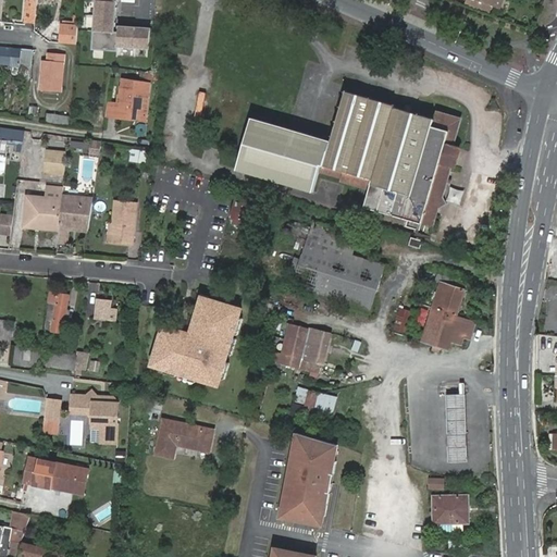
[(26,0),(24,23),(35,23),(36,12),(37,0),(26,0)]
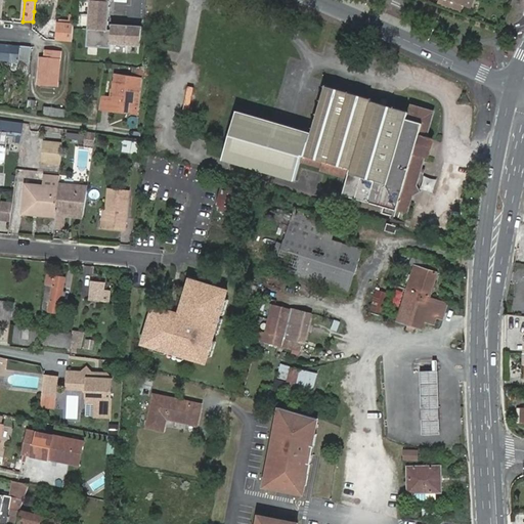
[(112,32),(108,33),(111,0),(92,0),(92,1),(90,1),(87,48),(112,50),(113,46),(143,48),(144,27),(112,25),(112,32)]
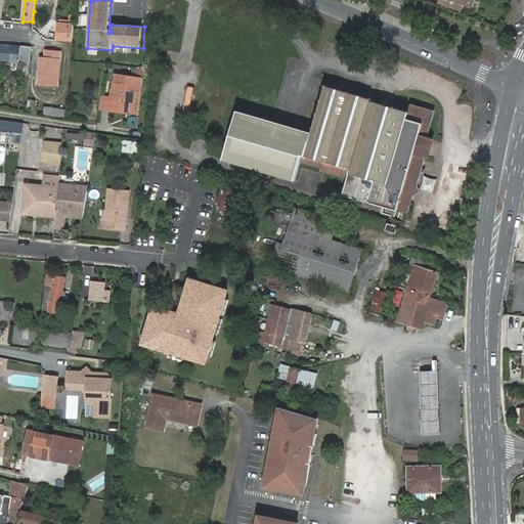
[(72,42),(73,29),(58,28),(57,41),(72,42)]
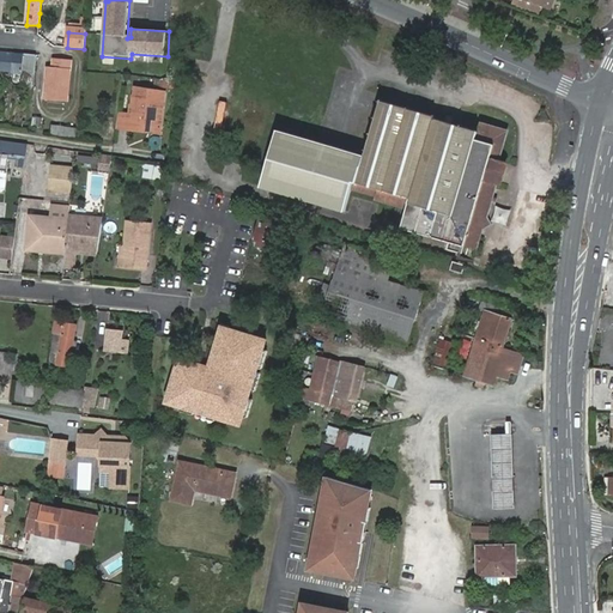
[(0,71),(38,76),(40,56),(0,52),(0,71)]
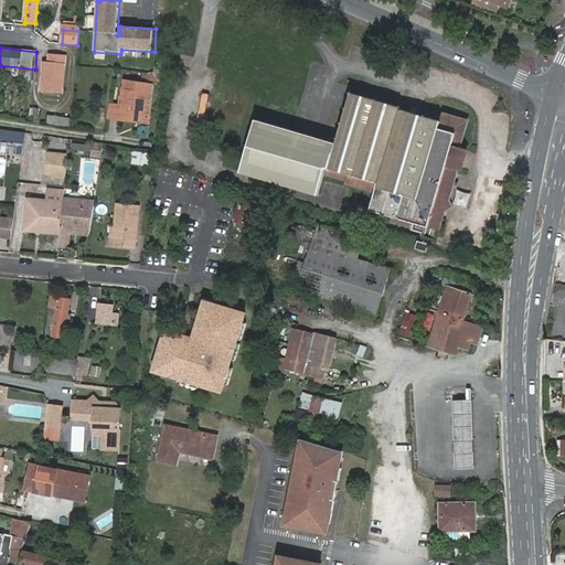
[(48,62),(44,92),(65,94),(68,56),(53,55),(53,62),(48,62)]
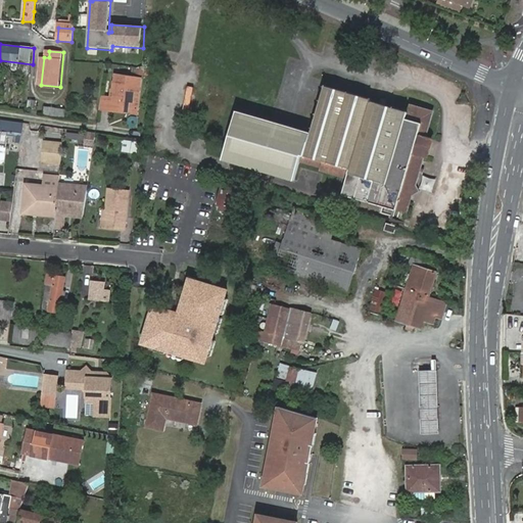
[(140,111),(143,77),(116,74),(114,91),(113,95),(103,94),(101,106),(112,108),(140,111)]
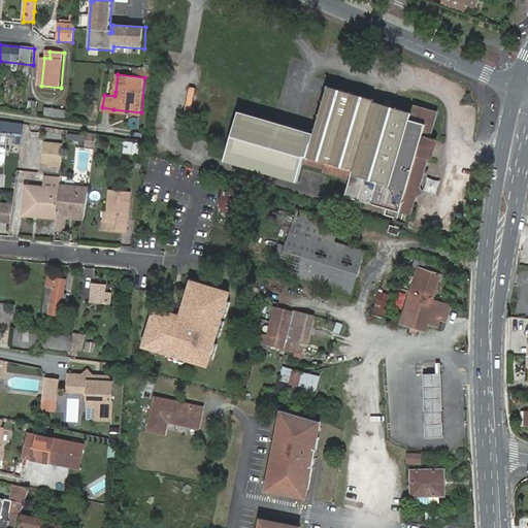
[(416,194),(418,187),(426,157),(428,157),(433,138),(426,136),(433,112),(411,106),(410,110),(389,104),(390,99),(383,98),(382,102),(372,100),(373,98),(326,85),(314,132),(237,111),(223,161),(297,182),(302,161),(323,167),(322,169),(351,177),(345,196),(372,203),(373,200),(389,204),(388,207),(400,210),(410,213),(416,194)]
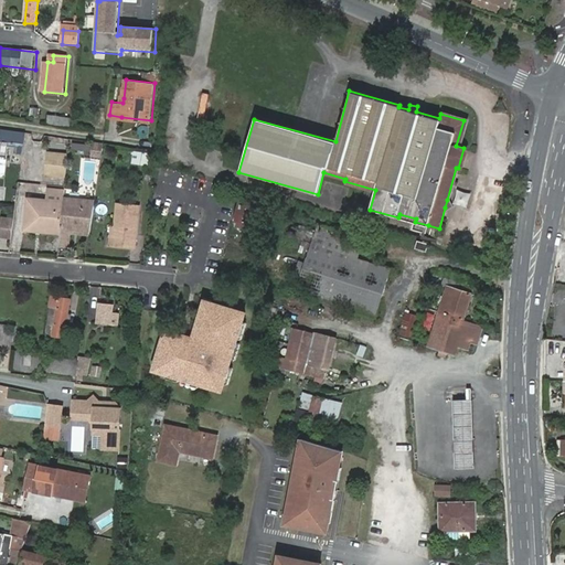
[(70,126),(71,116),(49,114),(48,124),(70,126)]
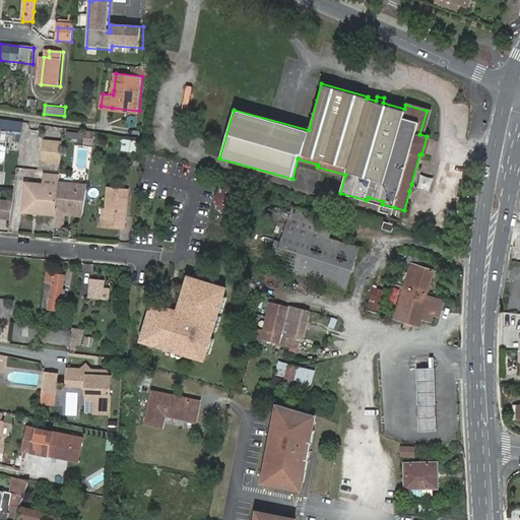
[(19,132),(20,121),(0,118),(0,144),(3,144),(4,134),(4,130),(19,132)]
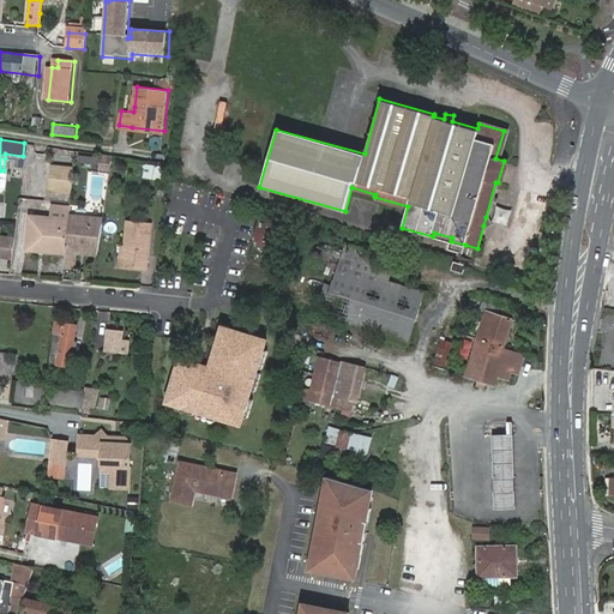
[(70,193),(72,167),(50,164),(48,191),(70,193)]
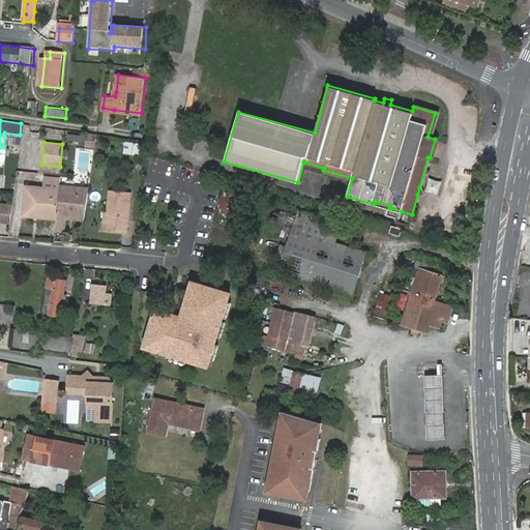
[(430,178),(427,190),(439,194),(443,181),(430,178)]
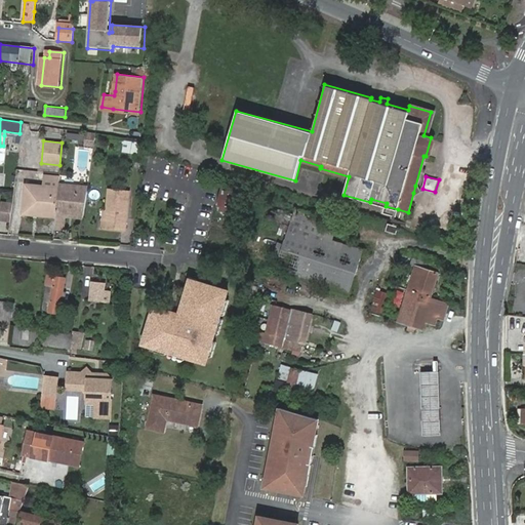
[(54,212),(56,188),(25,185),(22,213),(31,214),(32,210),(54,212)]
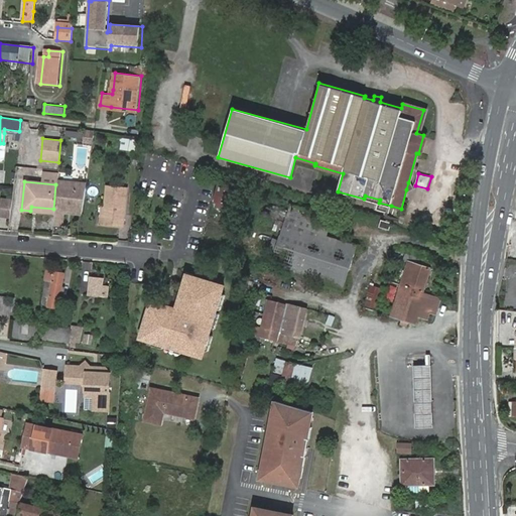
[(53,213),(52,226),(60,226),(62,212),(81,214),(85,184),(56,181),(53,209),(53,213)]
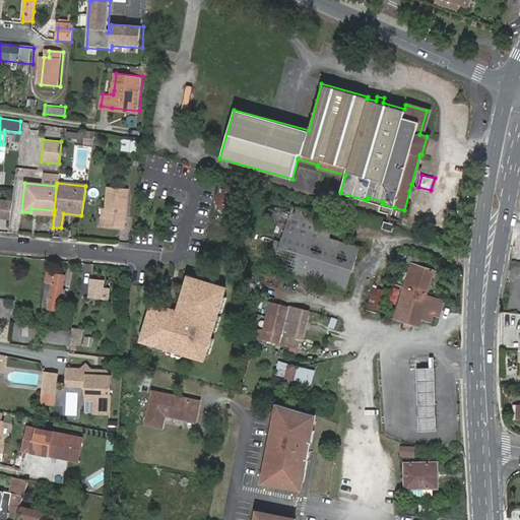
[(241,190),(217,183),(210,208),(235,214),(241,190)]
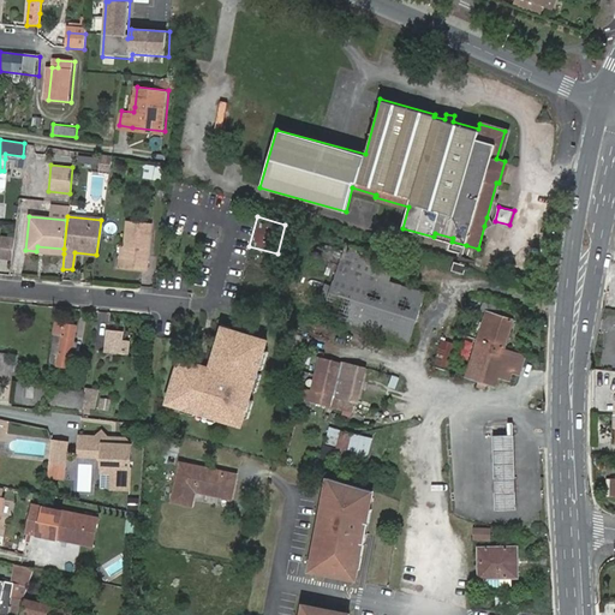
[(125,222),(123,248),(120,268),(143,270),(147,234),(141,234),(142,225),(125,222)]
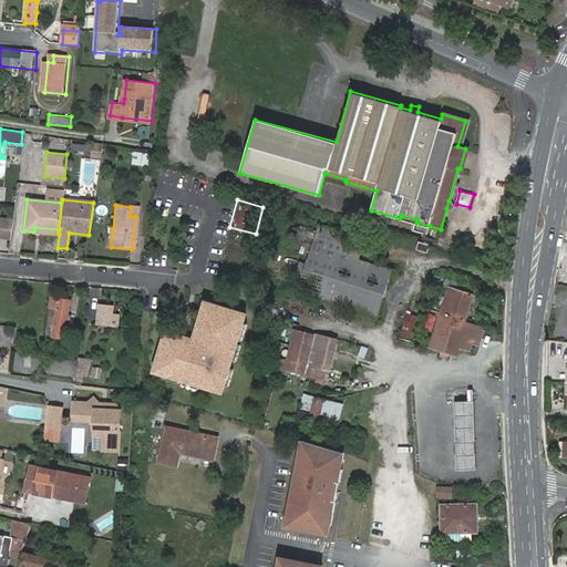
[(0,225),(0,237),(10,238),(12,220),(1,219),(0,225)]
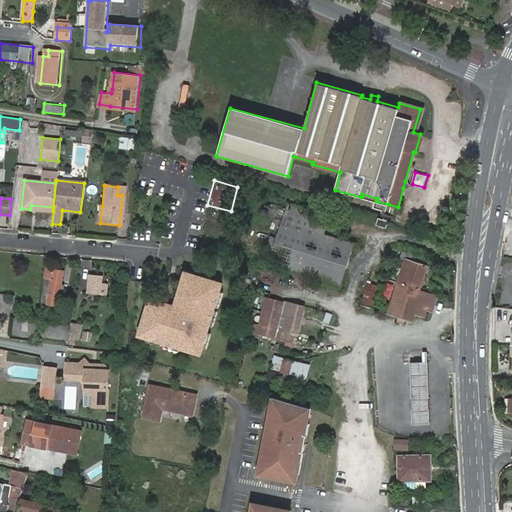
[(387,210),(388,204),(376,201),(374,207),(387,210)]
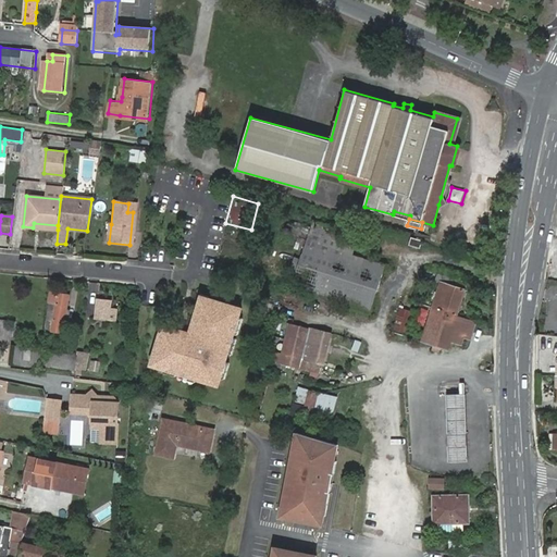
[(293,224),(286,222),(285,222),(282,232),(289,234),(293,224)]
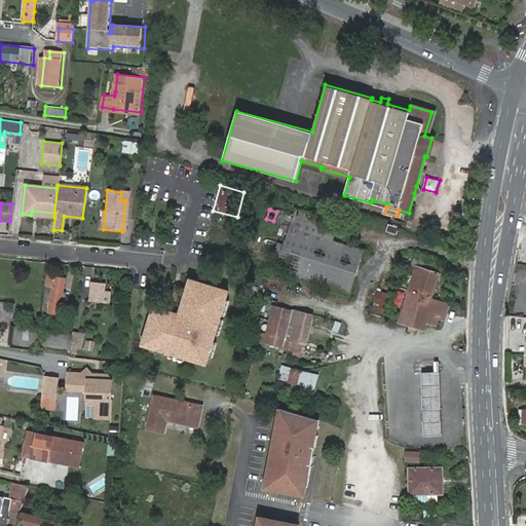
[(294,210),(292,216),(313,222),(314,216),(294,210)]
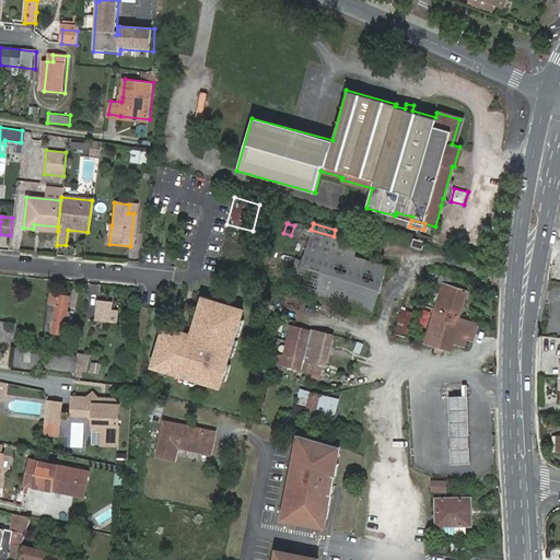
[(311,230),(292,290),(370,315),(386,268),(353,258),(356,249),(345,246),(346,241),(334,236),(311,230)]
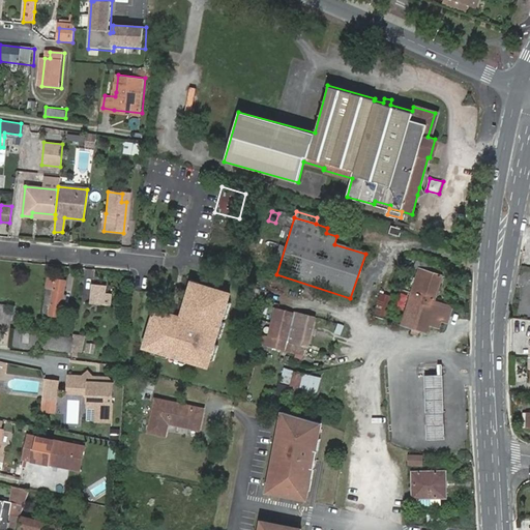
[(392,227),(390,233),(400,236),(402,229),(392,227)]
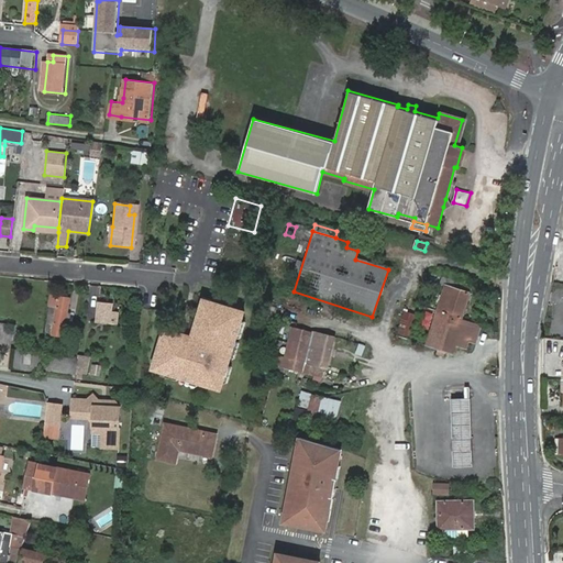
[(462,319),(470,294),(445,286),(437,311),(462,319)]
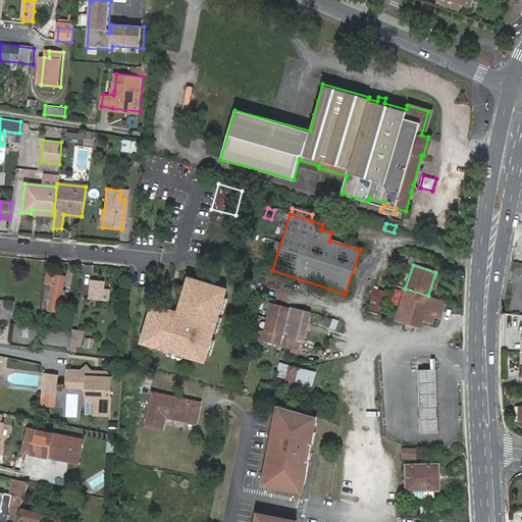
[(49,309),(49,310),(60,311),(65,276),(48,273),(47,284),(49,284),(52,284),(49,309)]
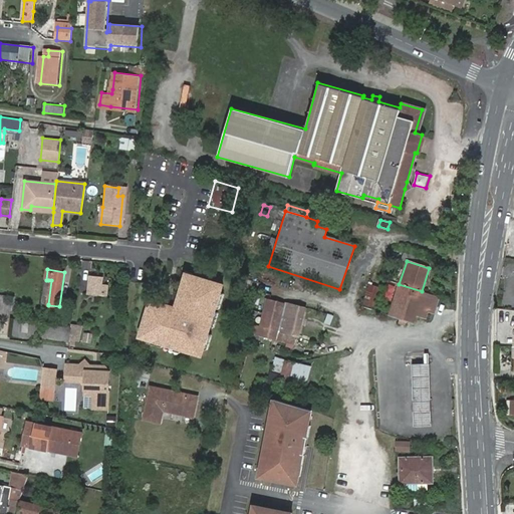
[(220,285),(186,275),(184,282),(183,286),(180,285),(176,300),(171,307),(160,304),(159,306),(148,303),(147,307),(142,321),(138,335),(151,340),(194,353),(199,355),(220,285)]
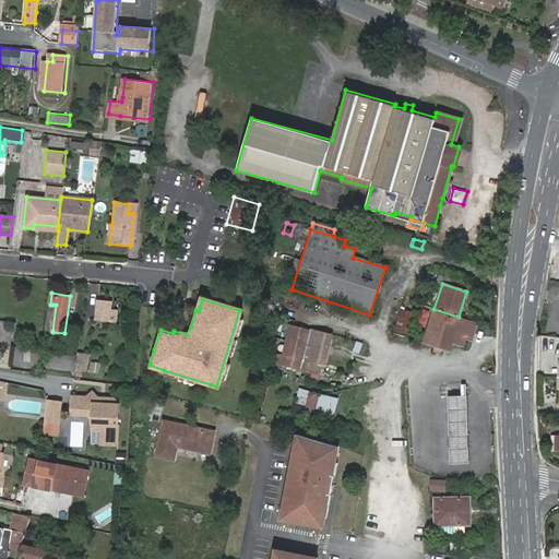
[(113,301),(99,300),(97,320),(110,321),(113,301)]
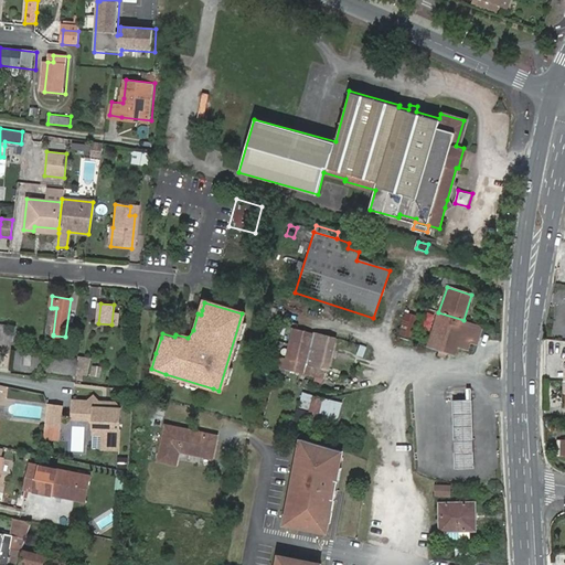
[(406,310),(398,336),(411,339),(418,315),(406,310)]
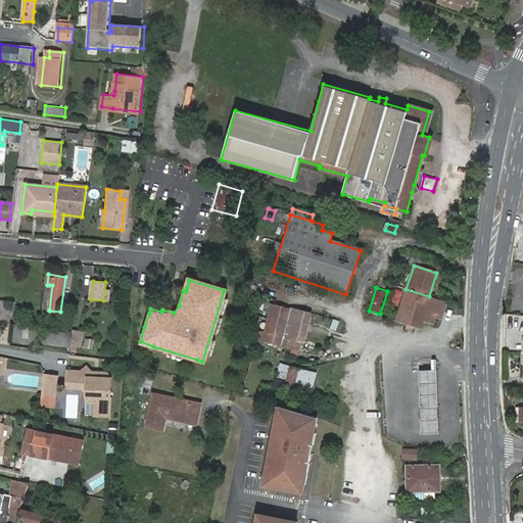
[(440,319),(445,301),(429,296),(406,289),(405,293),(409,294),(401,318),(396,316),(395,321),(419,329),(421,320),(431,324),(433,317),(440,319)]
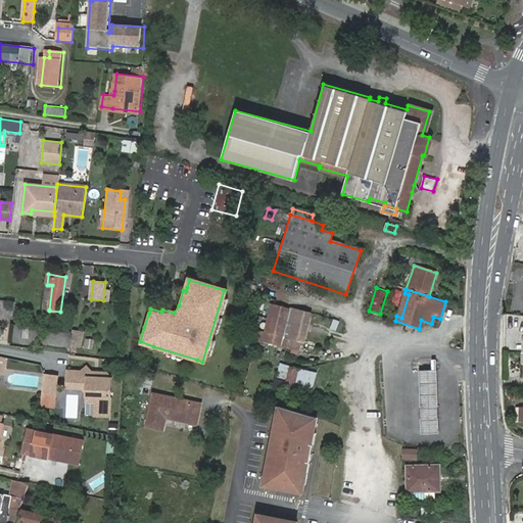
[(279,334),(268,332),(266,341),(289,346),(291,339),(302,342),(308,314),(285,308),(279,334)]
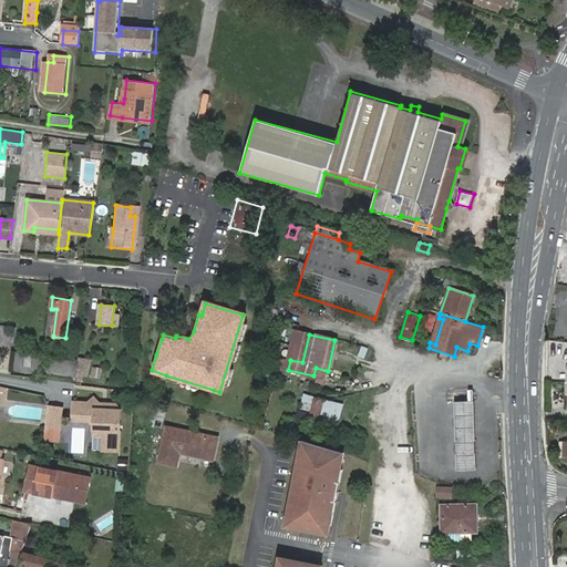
[(470,343),(467,351),(474,353),(477,346),(470,343)]
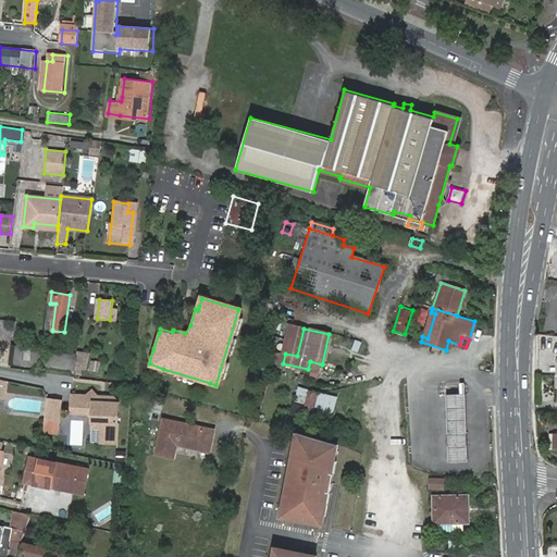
[(40,346),(23,345),(21,363),(38,366),(40,346)]
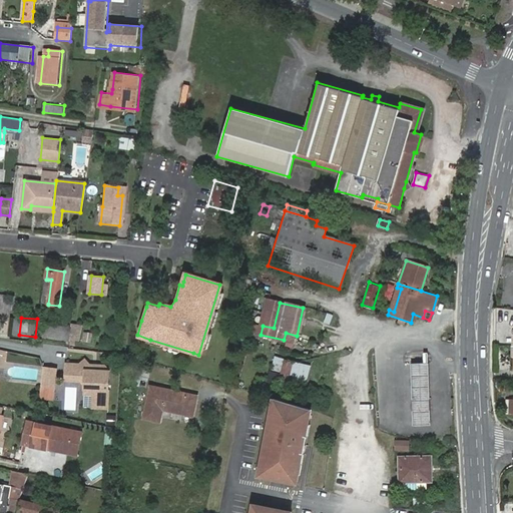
[(57,325),(46,324),(45,337),(56,338),(57,325)]
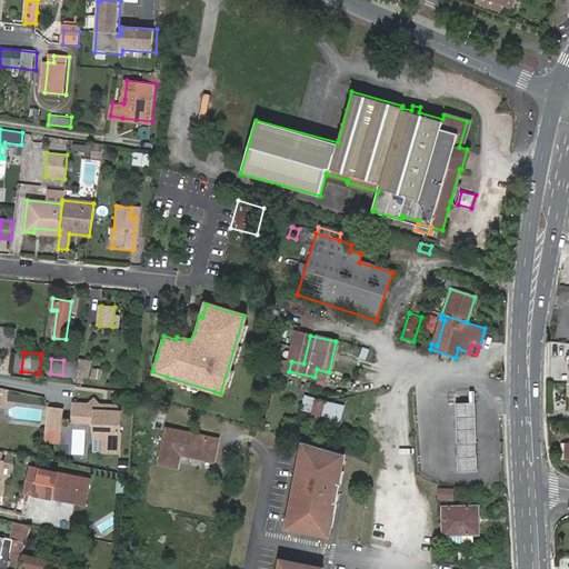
[(81,362),(63,360),(62,375),(80,377),(80,376),(81,362)]
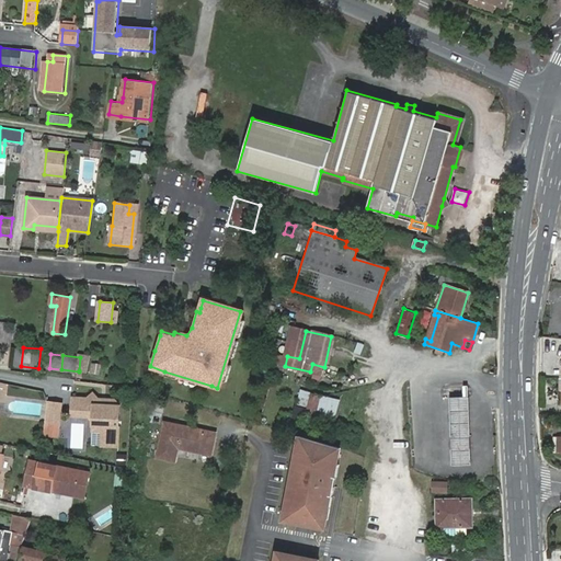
[(90,359),(80,357),(79,370),(88,371),(90,359)]
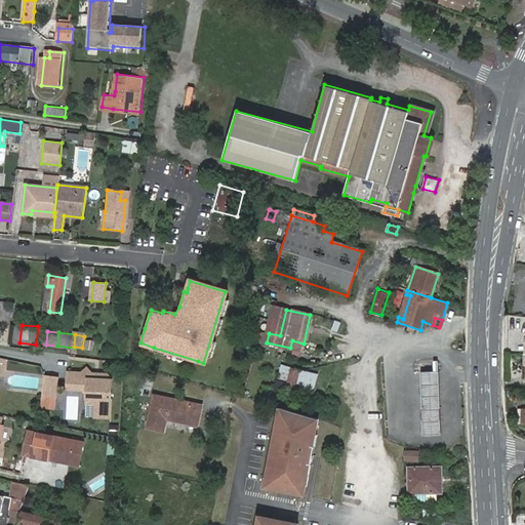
[(283,363),(278,377),(288,380),(287,385),(314,393),(319,374),(283,363)]
